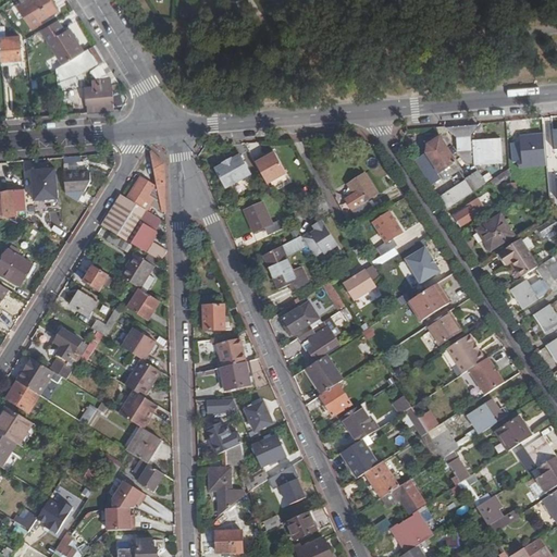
[(20,9),(33,29),(42,23),(41,21),(58,11),(50,0),(32,0),(33,0),(20,9)]
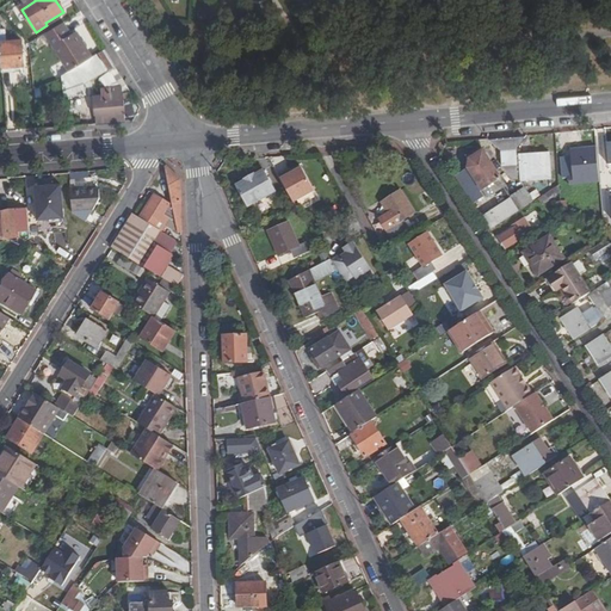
[(48,34),(72,72),(94,57),(78,32),(73,35),(65,22),(48,34)]
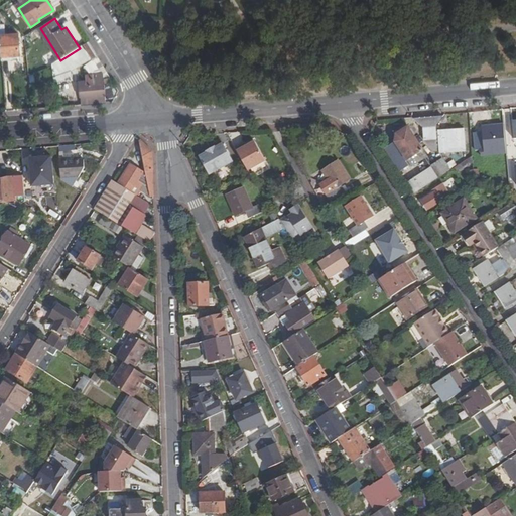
[(18,35),(0,35),(0,36),(2,58),(20,56),(18,35)]
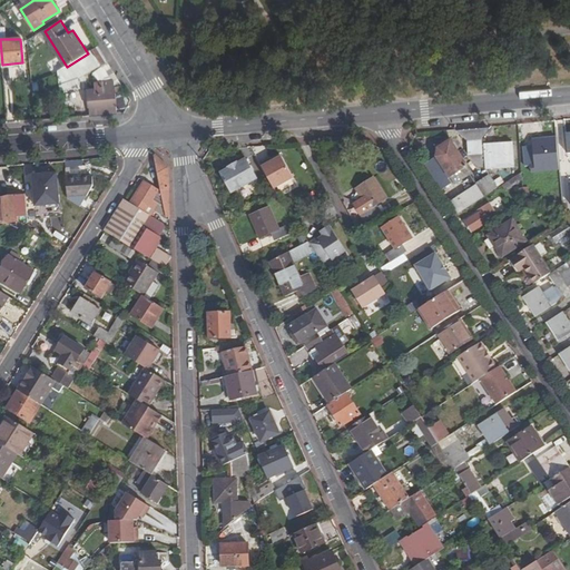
[(102,67),(109,64),(99,47),(92,51),(102,67)]
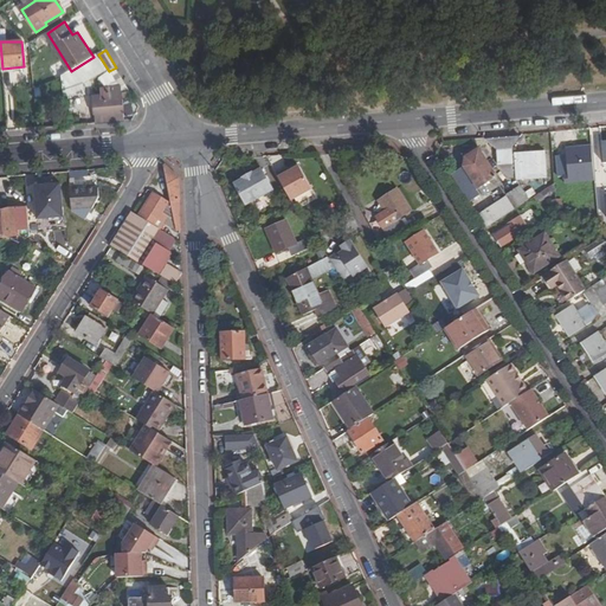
[(103,75),(109,71),(98,55),(94,57),(71,71),(64,76),(70,86),(88,78),(85,73),(97,66),(103,75)]
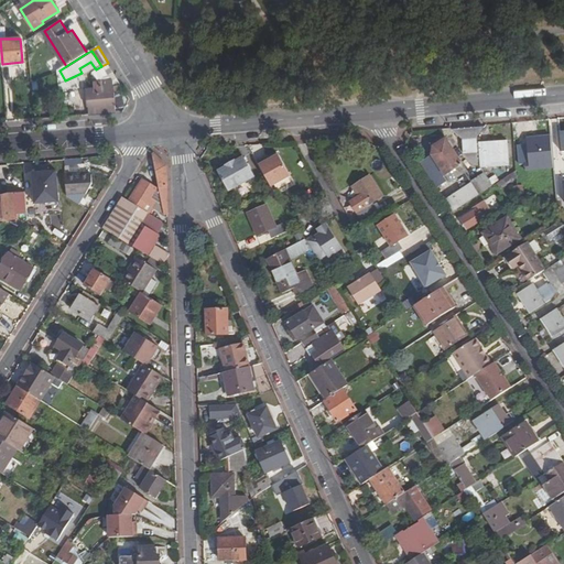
[(116,90),(123,86),(119,80),(96,82),(96,87),(89,87),(89,106),(116,104),(116,90)]
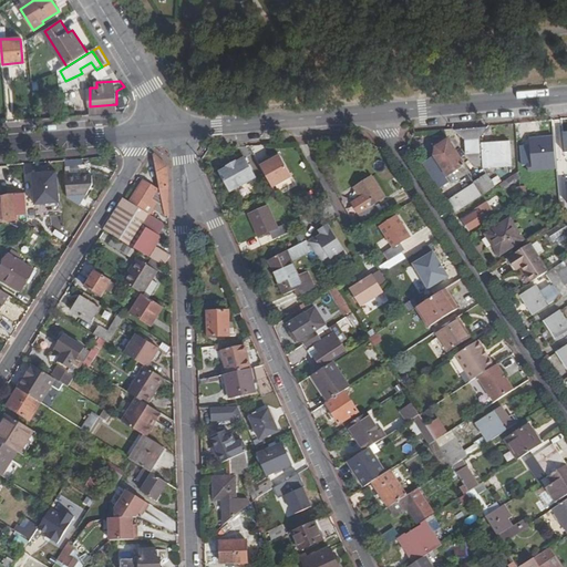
[(117,113),(116,104),(90,106),(89,115),(117,113)]
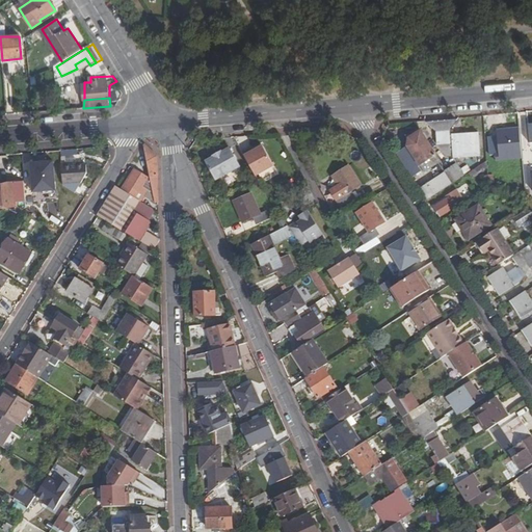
[(456,120),(426,123),(436,133),(448,131),(456,120)]
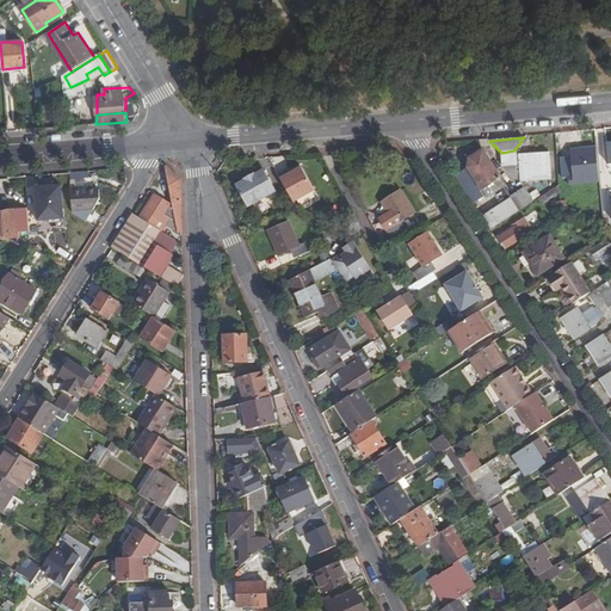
[(587,171),(598,170),(596,146),(572,148),(573,165),(586,164),(587,171)]
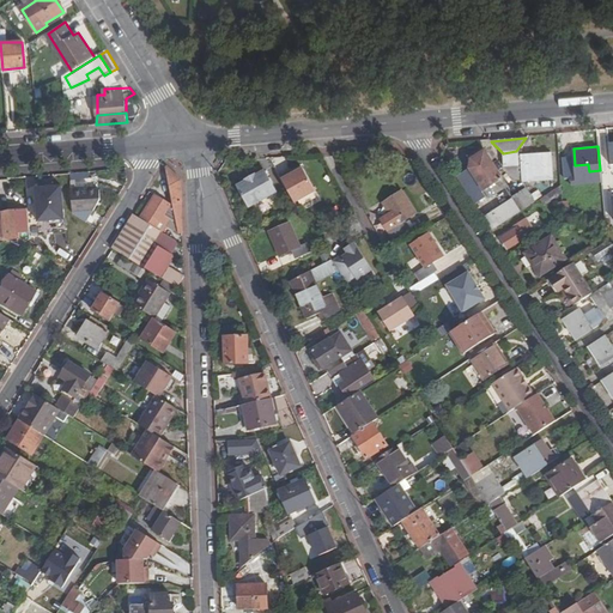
[(473,158),(487,193),(510,183),(495,149),(473,158)]
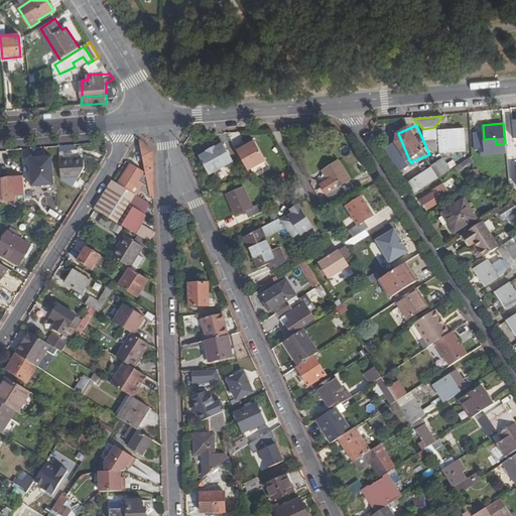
[(434,127),(423,129),(425,141),(434,150),(440,150),(440,152),(466,150),(464,131),(439,133),(438,127),(434,127)]
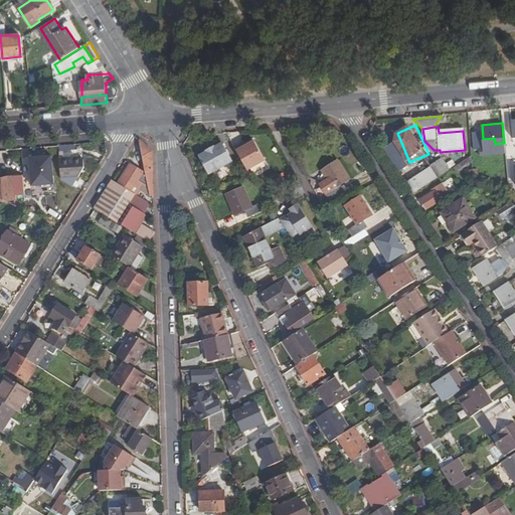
[(241,143),(235,147),(244,165),(247,170),(268,160),(256,140),(248,144),(243,146),(241,143)]
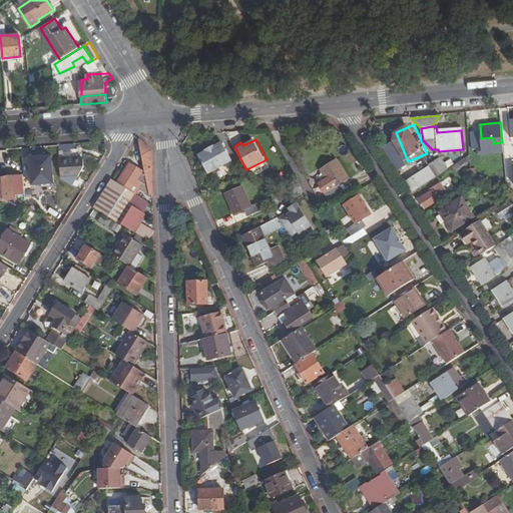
[(148,196),(151,195),(150,152),(137,141),(143,174),(146,185),(147,194),(148,196)]
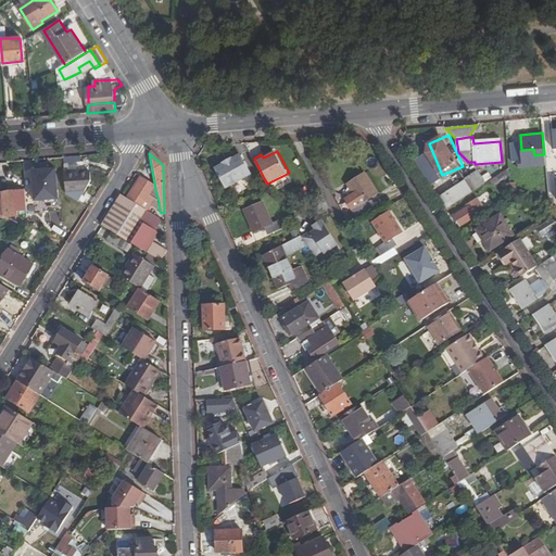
[(223,164),(214,168),(226,188),(251,174),(240,154),(231,159),(231,158),(222,163),(223,164)]
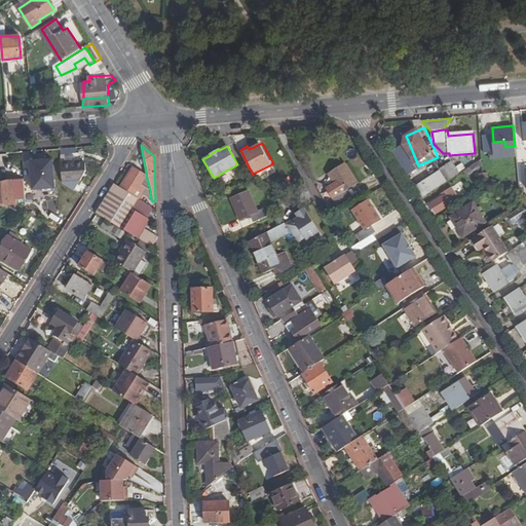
[(451,160),(439,167),(441,172),(447,180),(473,163),(467,156),(454,165),(451,160)]
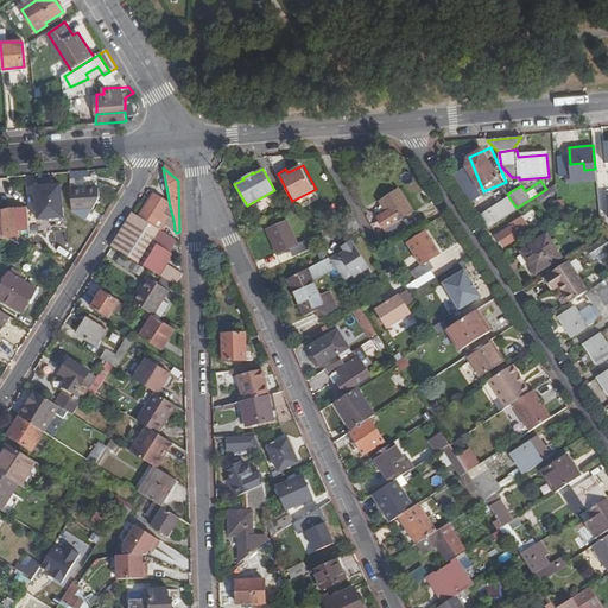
[(69,220),(69,183),(38,184),(38,221),(69,220)]
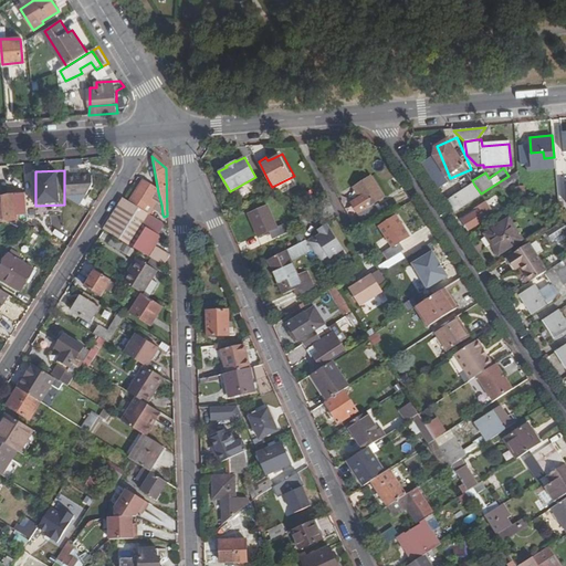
[(91,173),(64,175),(66,199),(79,207),(91,186),(91,173)]
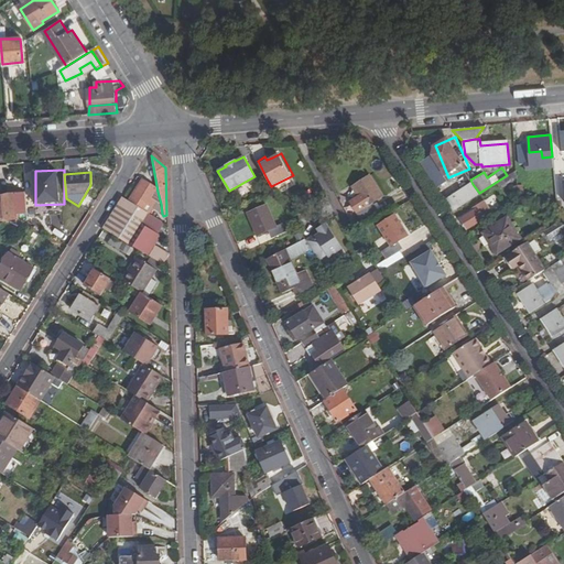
[(502,187),(520,180),(517,172),(499,181),(502,187)]
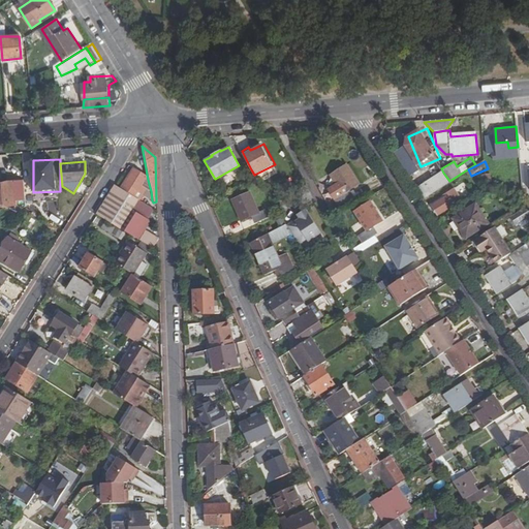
[(359,184),(346,164),(331,175),(336,184),(329,189),(338,206),(350,198),(346,191),(359,184)]
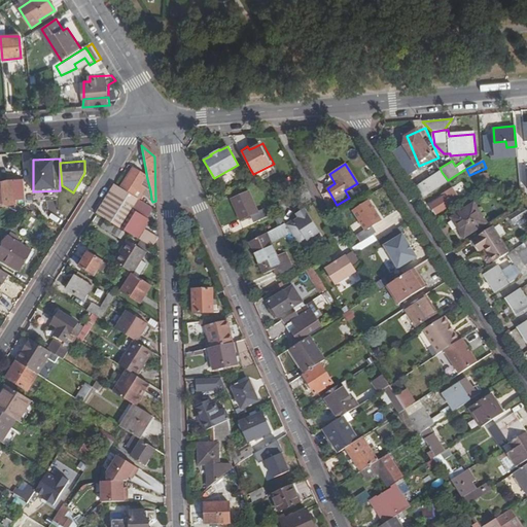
[(119,189),(114,185),(96,214),(137,239),(136,240),(149,248),(155,238),(142,230),(148,220),(146,219),(151,209),(136,200),(140,192),(141,194),(145,188),(150,190),(147,179),(132,169),(119,189)]
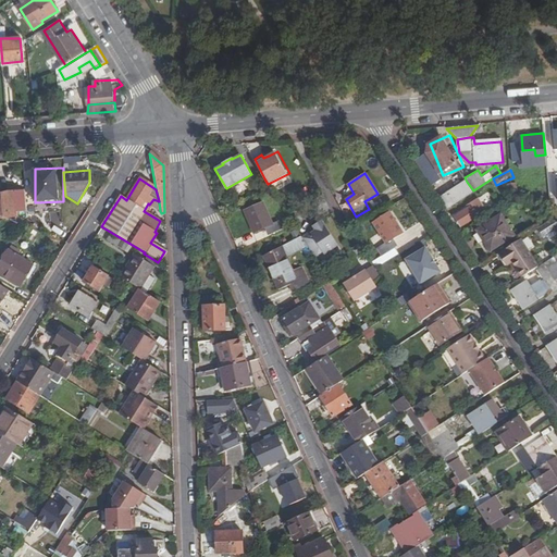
[(448,207),(473,190),(467,182),(443,198),(448,207)]
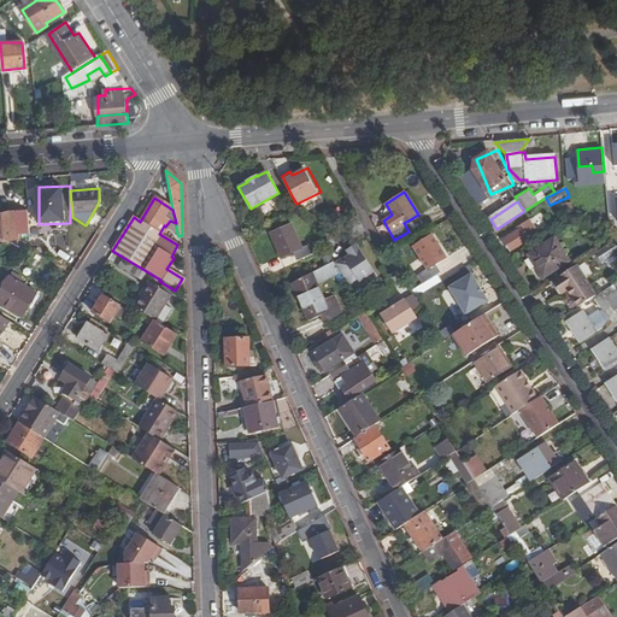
[(28,212),(17,213),(18,241),(19,250),(29,242),(28,212)]
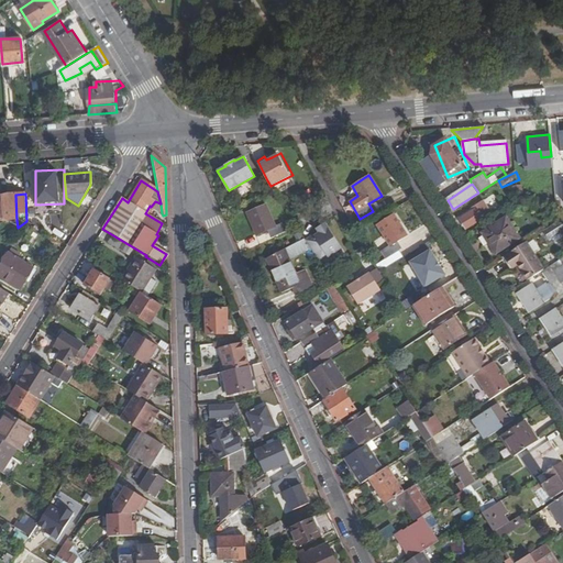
[(0,221),(17,220),(15,195),(0,196),(0,221)]
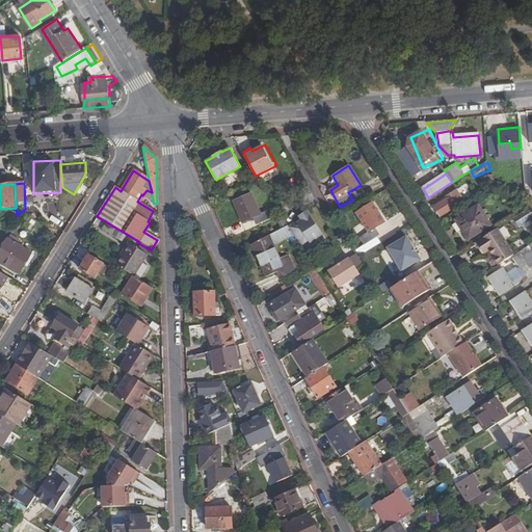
[(153,202),(152,192),(147,190),(142,195),(153,202)]
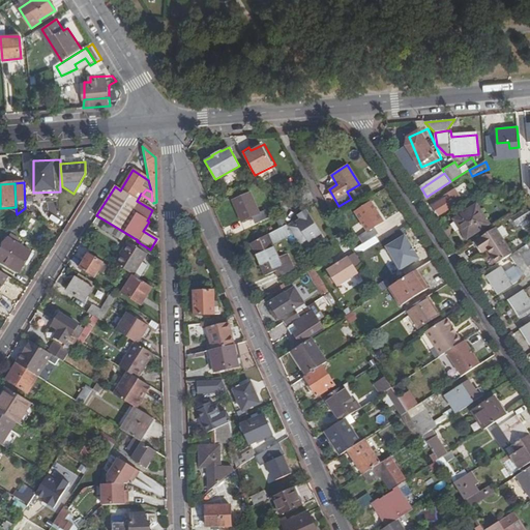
[(258,223),(272,216),(268,207),(258,211),(251,192),(233,199),(241,221),(255,214),(258,223)]
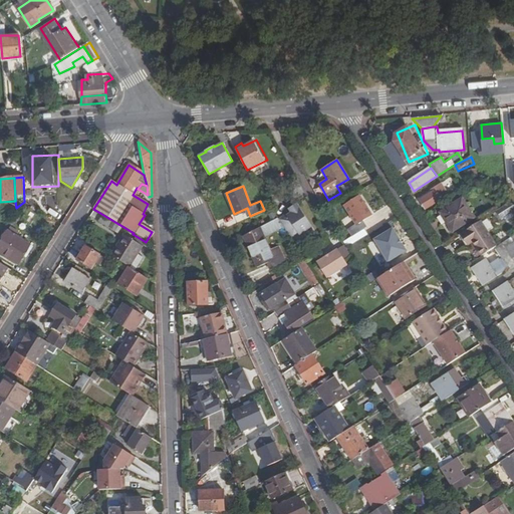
[(427,207),(442,198),(437,189),(421,199),(427,207)]
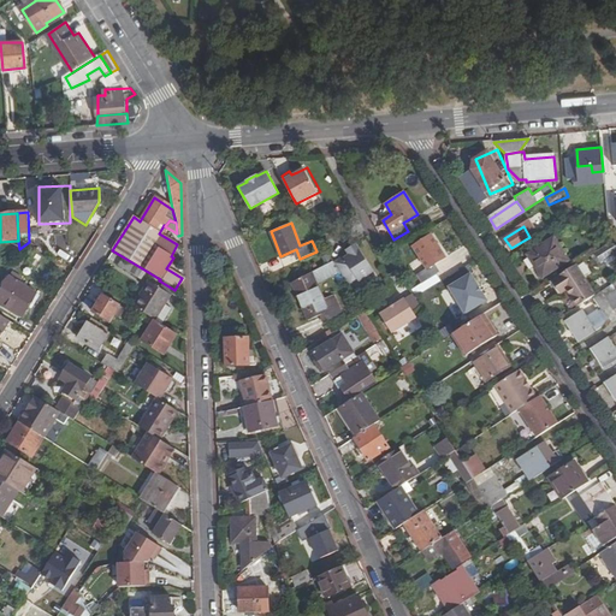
[(572,259),(558,235),(528,253),(543,277),(572,259)]
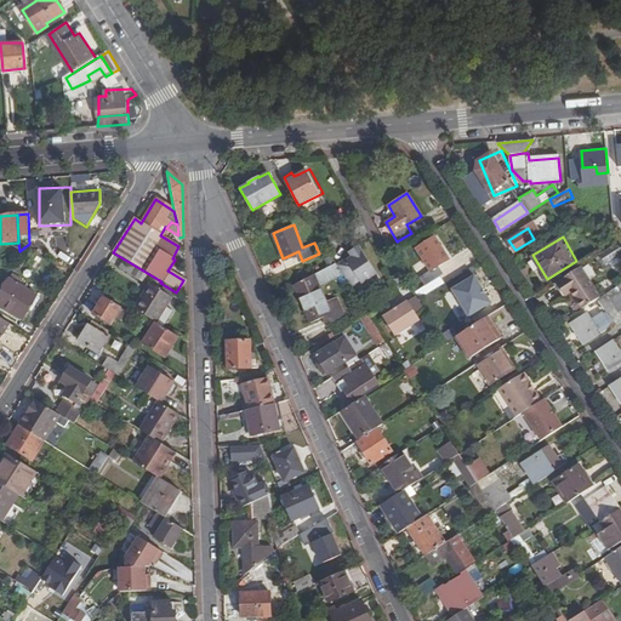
[(420,289),(425,296),(444,284),(436,268),(449,260),(436,238),(417,249),(429,271),(420,277),(426,286),(420,289)]
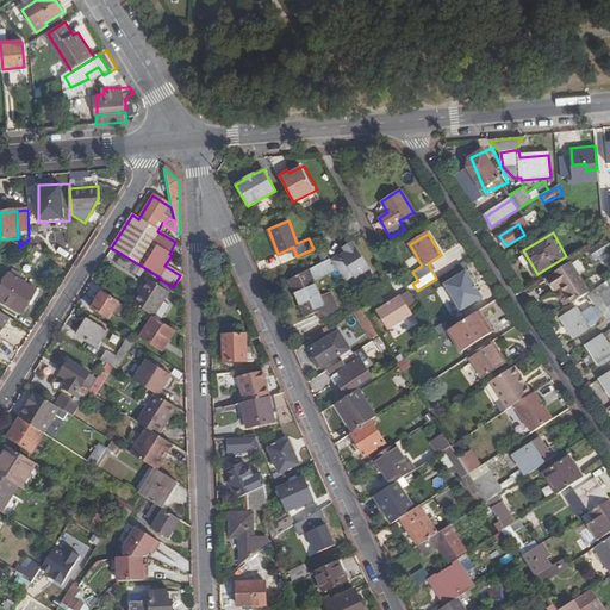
[(340,253),(330,259),(346,282),(369,266),(353,238),(342,244),(346,250),(340,254),(340,253)]
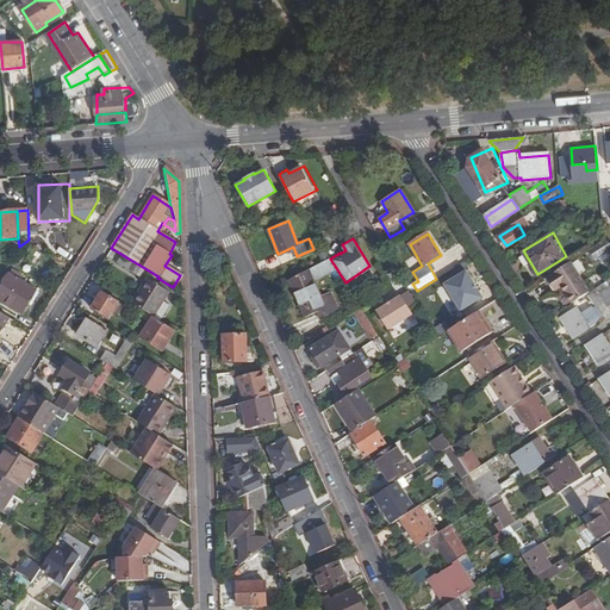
[(129,272),(134,263),(120,256),(116,262),(129,272)]
